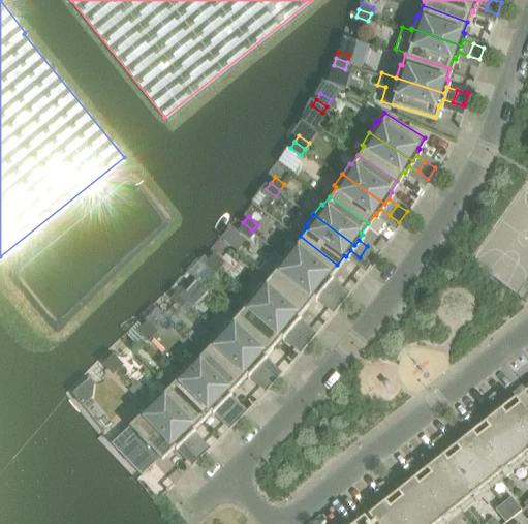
[(248,236),(252,230),(243,222),(238,228),(248,236)]
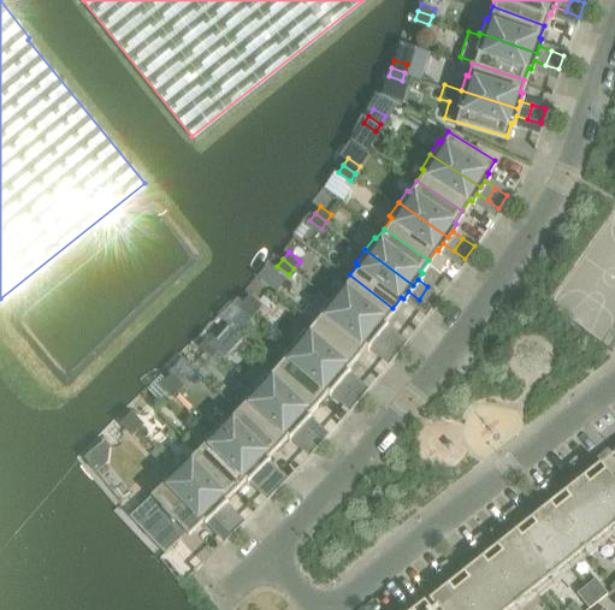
[(339,283),(330,296),(377,333),(382,327),(386,320),(384,319),(392,308),(349,274),(342,285),(339,283)]
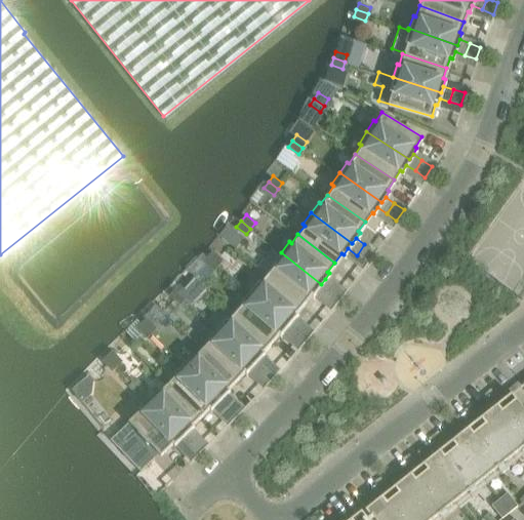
[(373,251),(364,244),(357,255),(366,263),(373,251)]
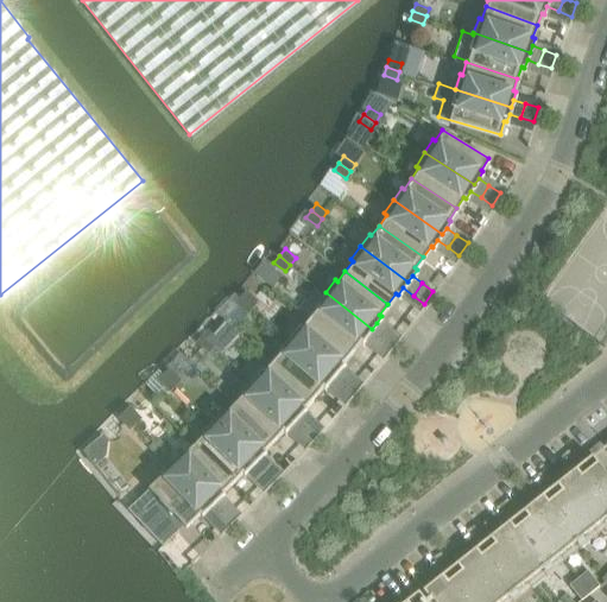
[(246,289),(241,295),(252,304),(258,298),(246,289)]
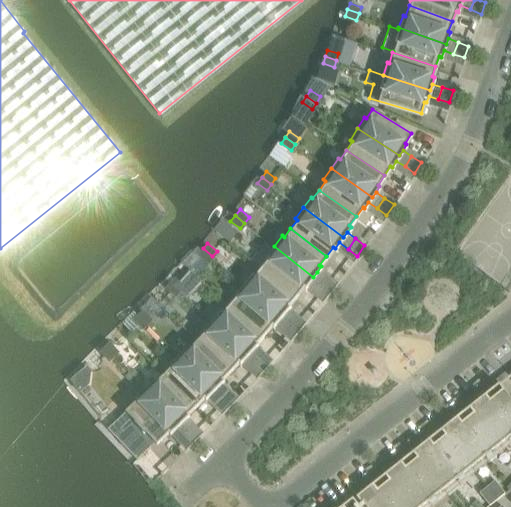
[(267,257),(260,266),(295,295),(303,286),(304,287),(309,282),(317,288),(325,278),(317,272),(313,277),(274,246),(265,256),(267,257)]
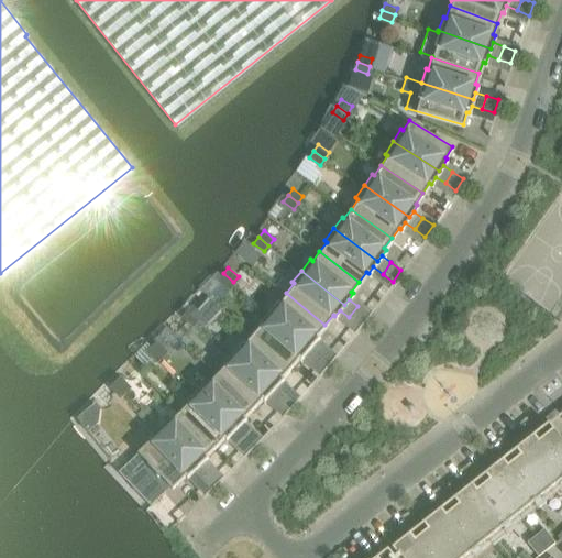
[(228,288),(233,282),(223,273),(218,280),(228,288)]
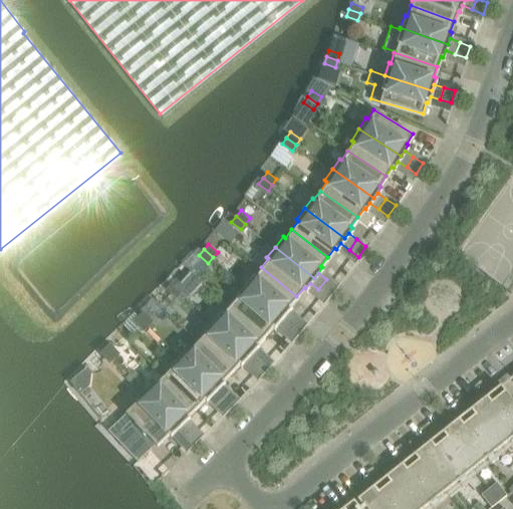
[(253,273),(244,284),(282,316),(286,311),(291,306),(289,305),(296,296),(261,267),(254,275),(253,273)]
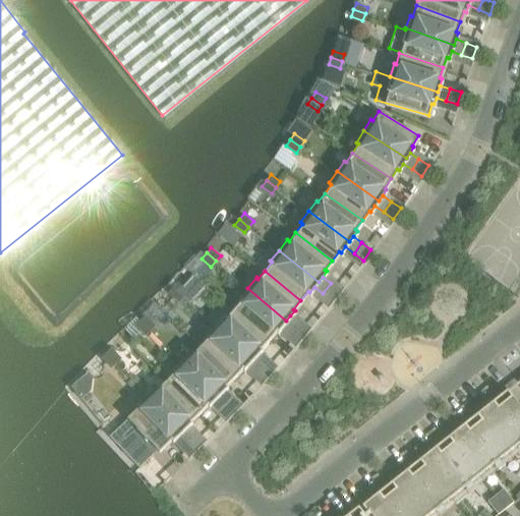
[(178,281),(173,286),(182,294),(187,289),(178,281)]
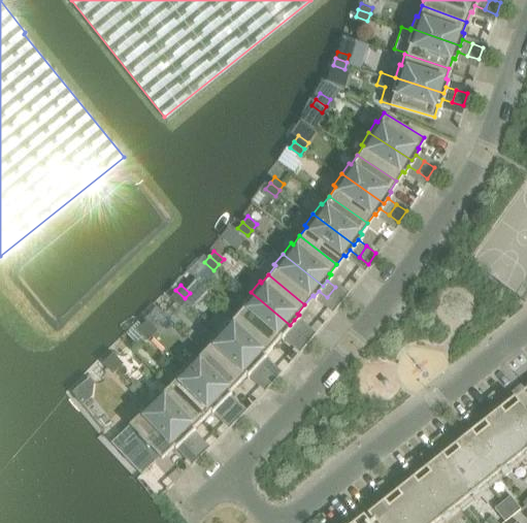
[(344,295),(335,287),(327,297),(336,304),(344,295)]
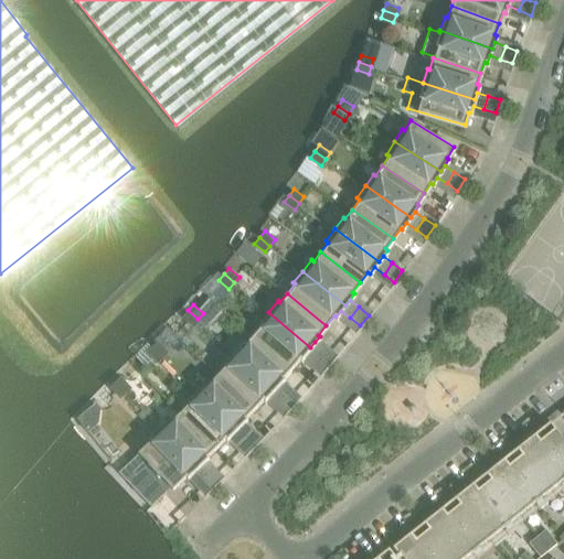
[(192,324),(198,319),(188,310),(182,315),(192,324)]
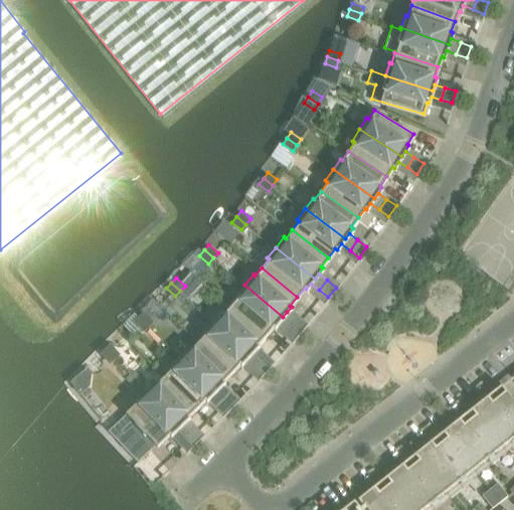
[(237,296),(230,304),(265,335),(273,326),(274,327),(279,322),(287,329),(295,319),(287,312),(283,317),(244,285),(235,295),(237,296)]
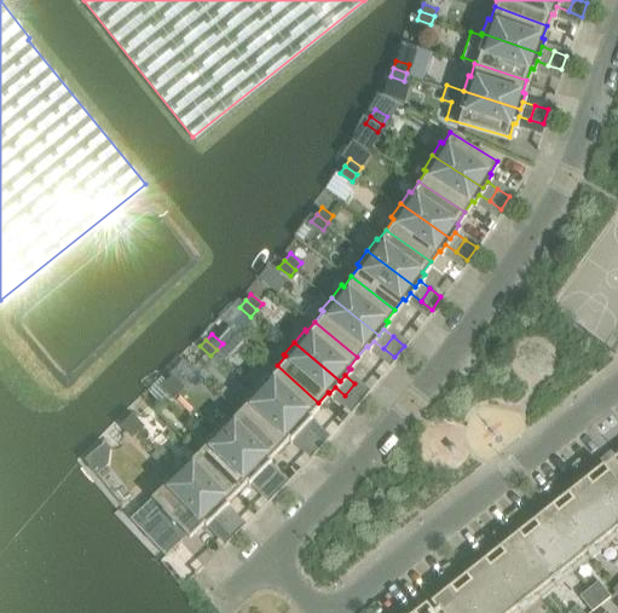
[(266,374),(255,385),(300,426),(305,421),(311,415),(310,412),(318,403),(277,365),(269,375),(266,374)]
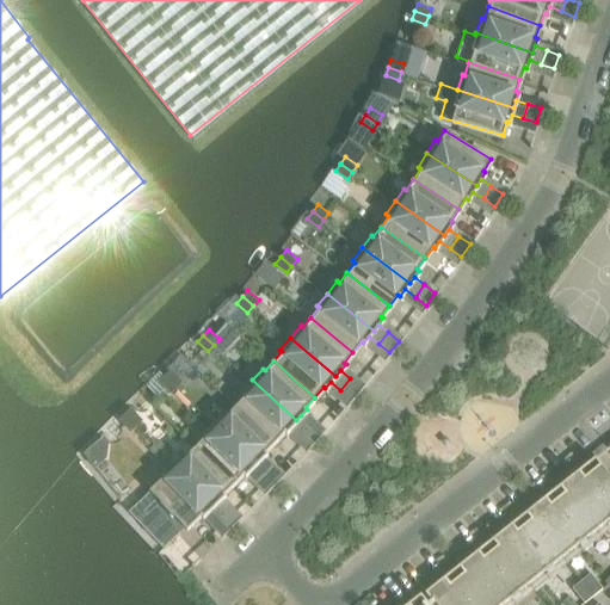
[(171,368),(165,375),(174,384),(180,378),(171,368)]
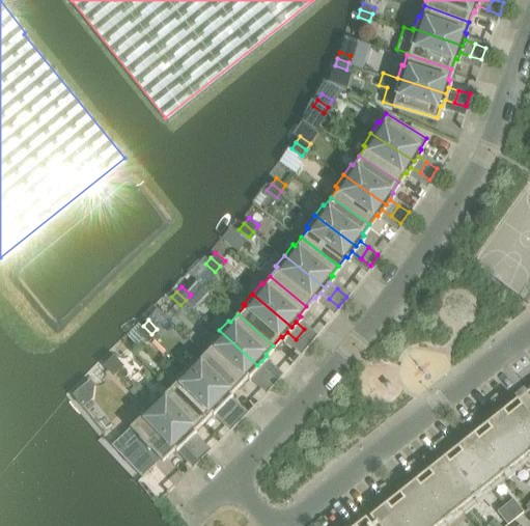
[(146,339),(151,334),(143,326),(138,331),(146,339)]
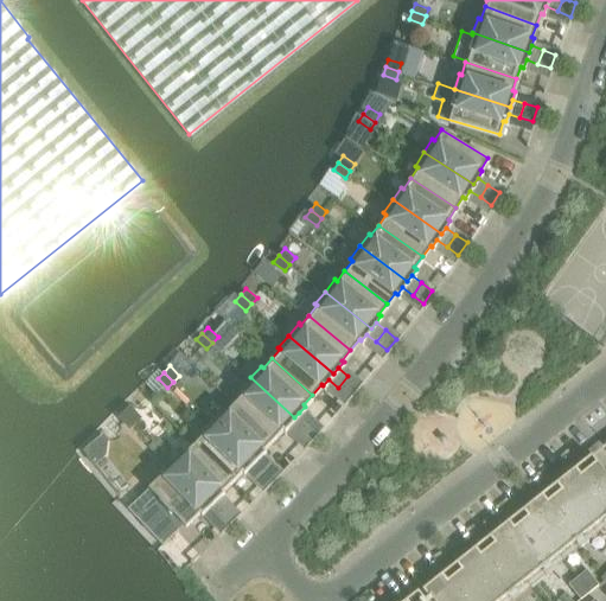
[(358,385),(348,376),(338,388),(349,396),(358,385)]
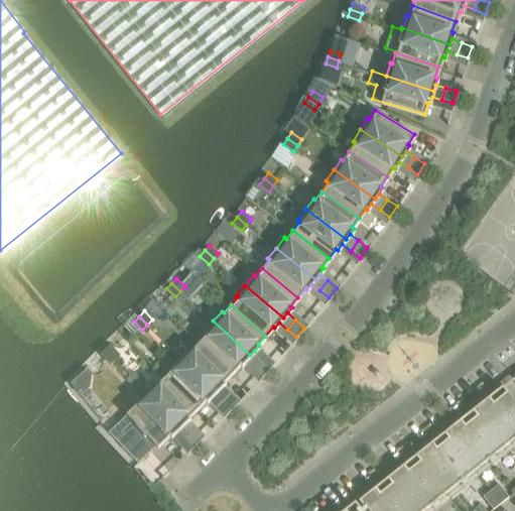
[(262,358),(254,351),(250,355),(213,321),(204,331),(206,333),(199,341),(232,372),(239,364),(241,365),(246,360),(254,367),(262,358)]
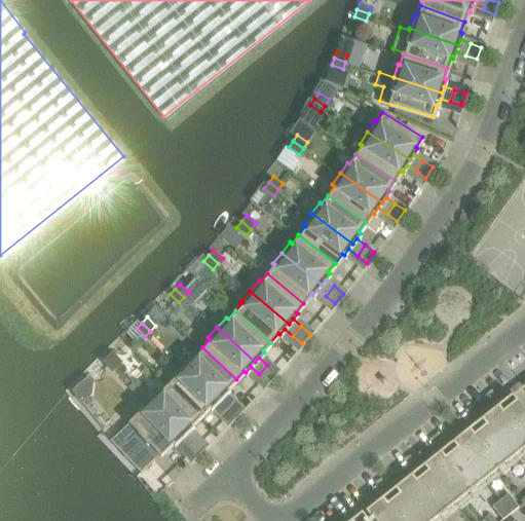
[(193,354),(183,363),(220,399),(224,395),(229,389),(228,387),(236,379),(202,347),(194,355),(193,354)]
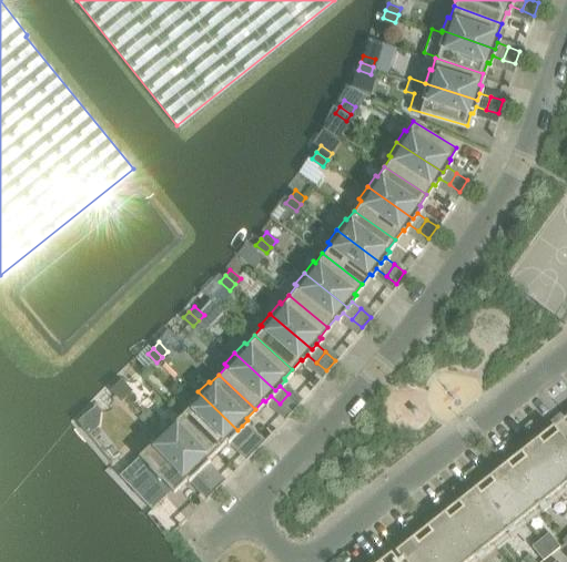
[(122,377),(117,382),(125,392),(131,387),(122,377)]
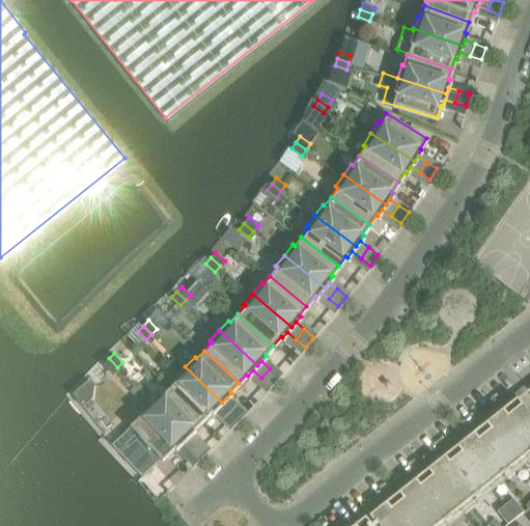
[(112,372),(117,367),(109,358),(103,363),(112,372)]
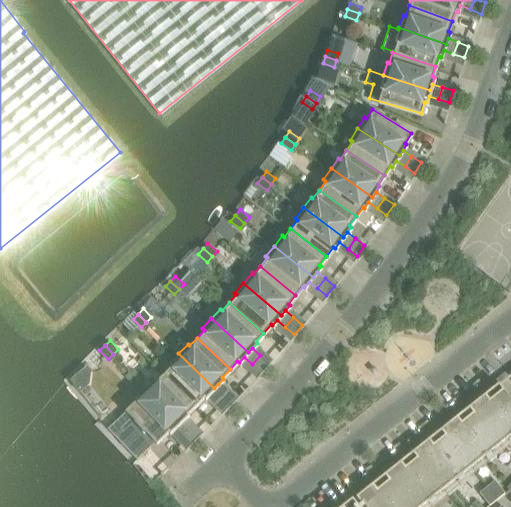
[(170,364),(163,372),(195,404),(203,396),(205,398),(209,393),(217,400),(226,391),(218,384),(214,388),(178,353),(169,363),(170,364)]
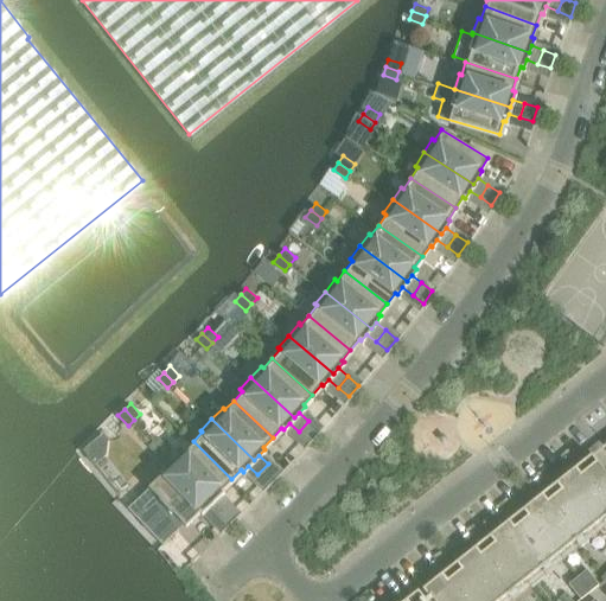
[(319,430),(308,421),(299,432),(308,441),(319,430)]
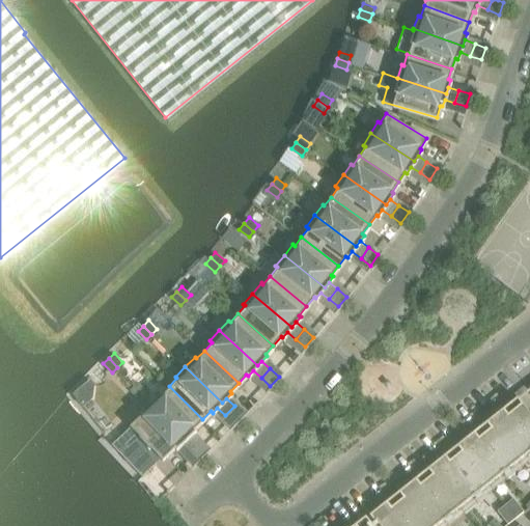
[(160,392),(149,402),(185,439),(190,435),(195,430),(194,427),(202,419),(169,386),(161,393),(160,392)]
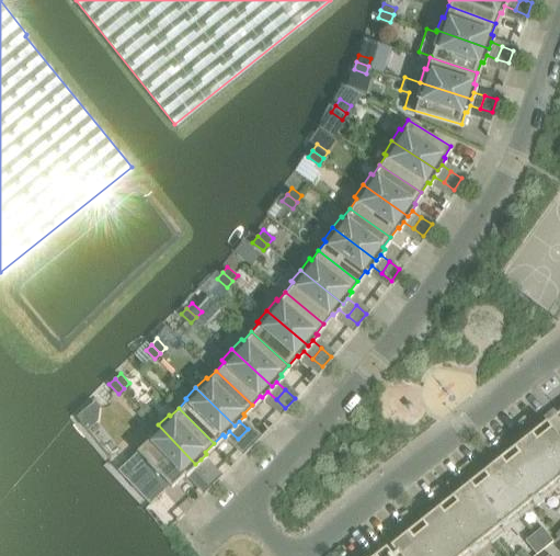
[(547,417),(370,555),(455,555),(559,473),(559,435),(547,419),(548,419),(547,417)]
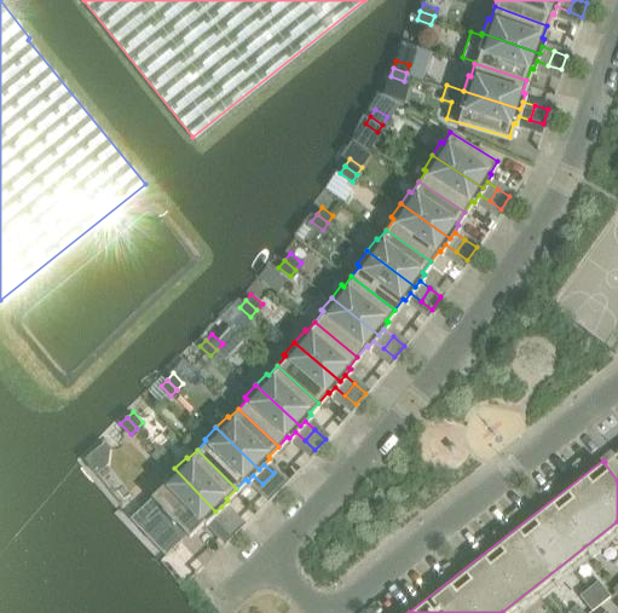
[(211,518),(219,526),(230,515),(221,507),(215,512),(174,468),(162,479),(165,481),(150,495),(167,512),(157,521),(175,541),(185,532),(188,535),(202,521),(204,524),(211,518)]
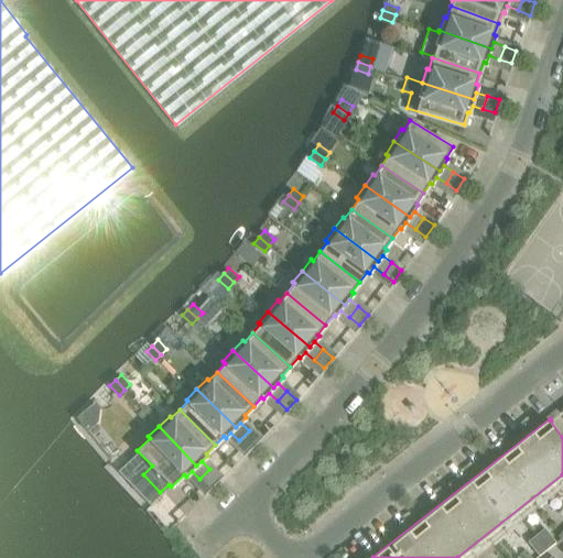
[(258,439),(249,430),(239,440),(248,449),(258,439)]
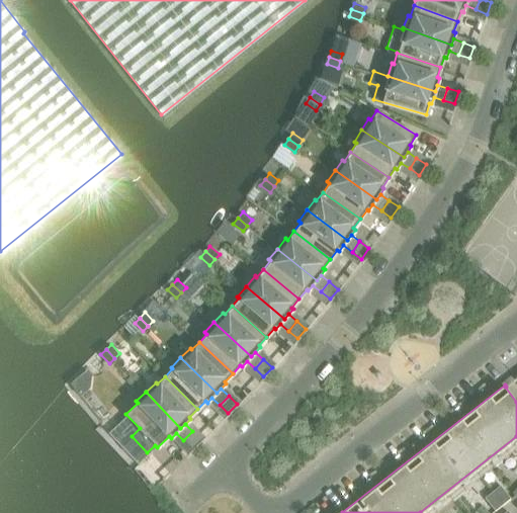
[(200,440),(192,431),(183,440),(191,448),(200,440)]
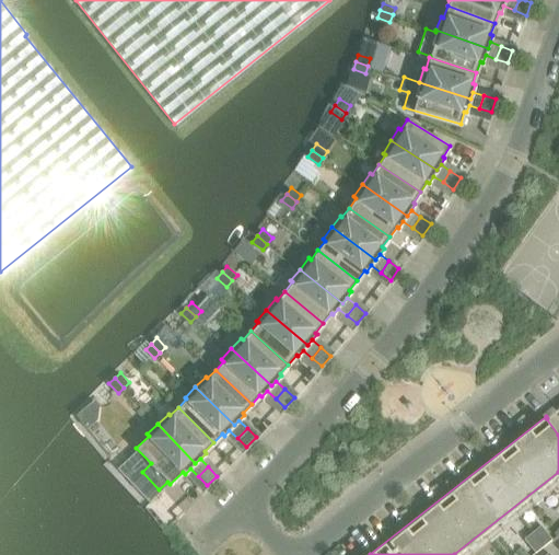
[(539,522),(532,529),(543,543),(550,536),(539,522)]
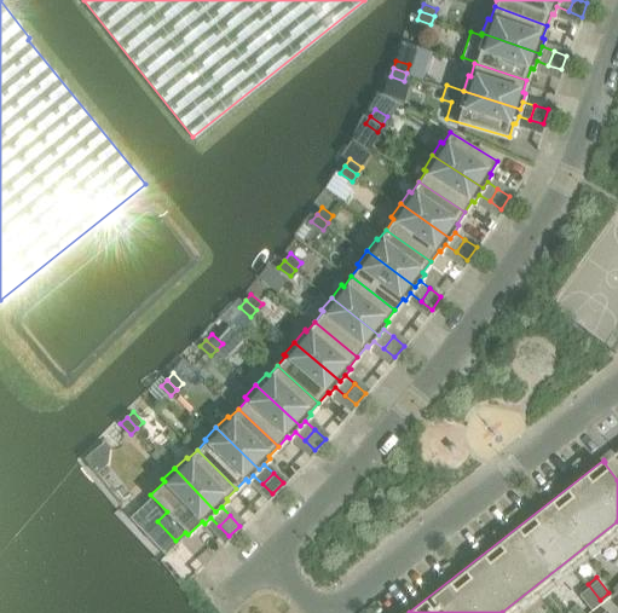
[(578,591),(590,607),(600,600),(588,584),(578,591)]
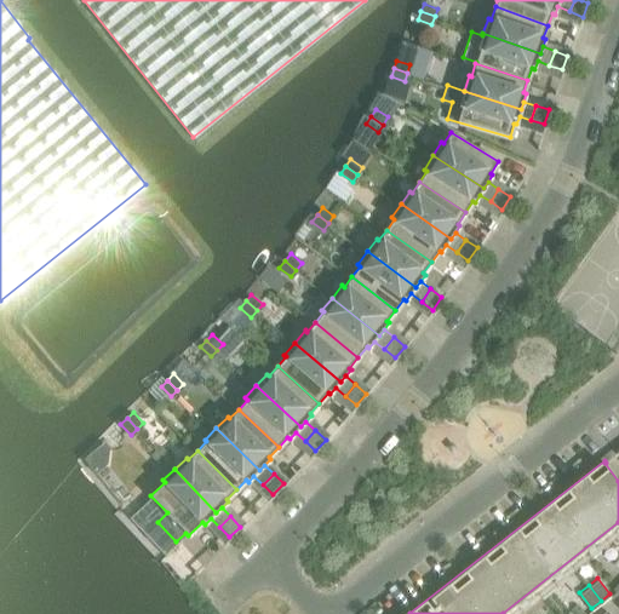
[(577,601),(569,606),(575,613),(578,613),(584,609),(577,601)]
